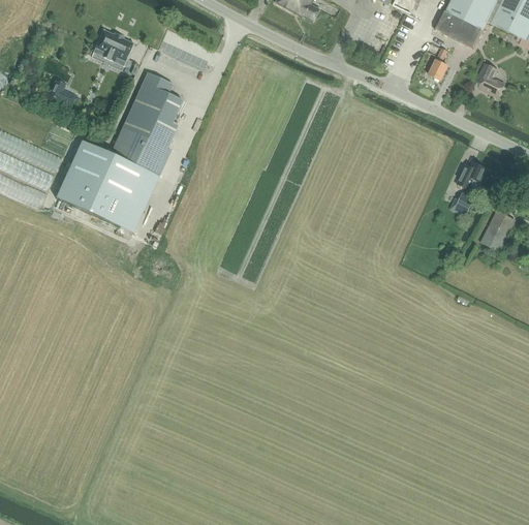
[(313,20),(319,7),(311,2),(312,0),(275,0),(304,16),(304,14),(313,20)]
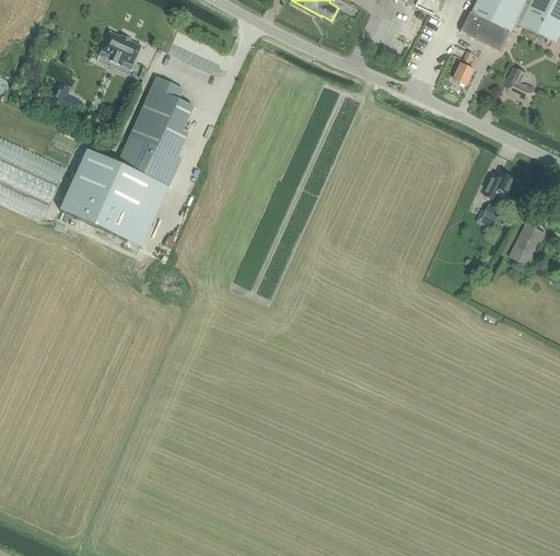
[(461,26),(461,27),(461,30),(501,49),(511,31),(515,21),(552,38),(559,42),(559,0),(476,0),(471,11),(469,10),(461,26)]
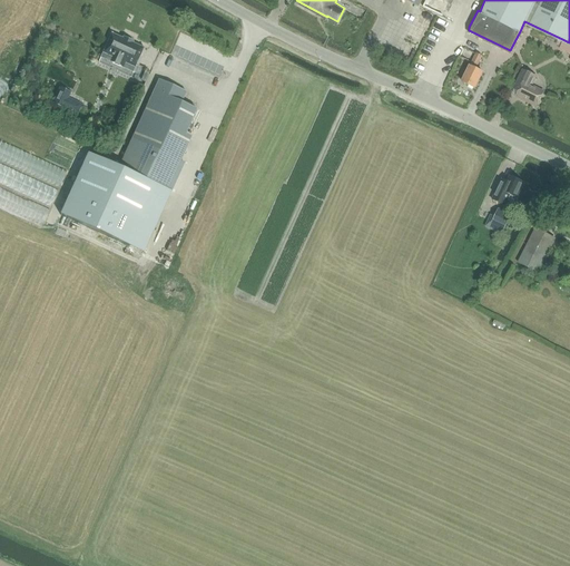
[(127,56),(136,60),(144,44),(143,44),(133,39),(134,38),(123,33),(123,35),(112,30),(112,29),(111,29),(104,46),(111,49),(112,52),(111,56),(112,59),(120,64),(124,62),(127,56)]
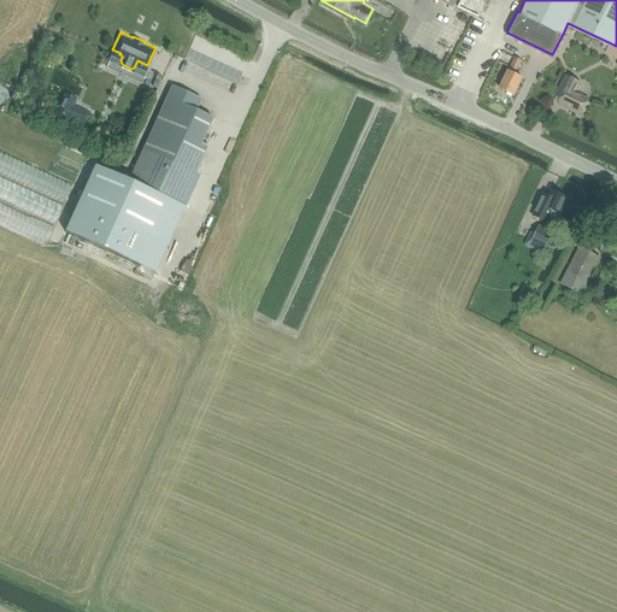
[(509,68),(500,86),(506,88),(513,92),(522,75),(515,71),(522,57),(516,54),(509,68)]
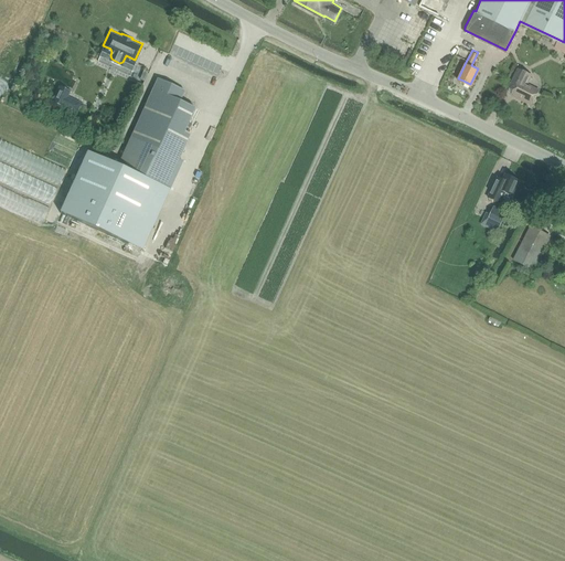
[(511,92),(532,102),(539,86),(526,81),(530,73),(530,71),(518,65),(509,85),(509,86),(509,88),(509,90),(510,91),(511,92)]
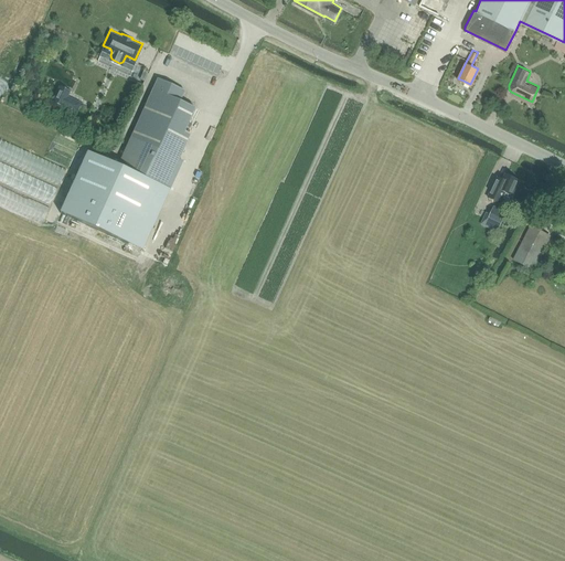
[(130,135),(118,162),(119,163),(156,180),(170,187),(174,175),(182,158),(179,157),(172,154),(183,128),(194,105),(180,97),(184,87),(158,75),(147,98),(159,104),(142,140),(130,135)]
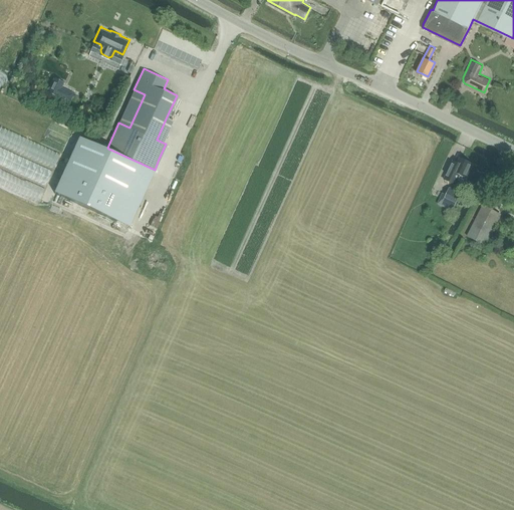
[(63,80),(53,75),(47,89),(57,94),(61,85),(63,80)]
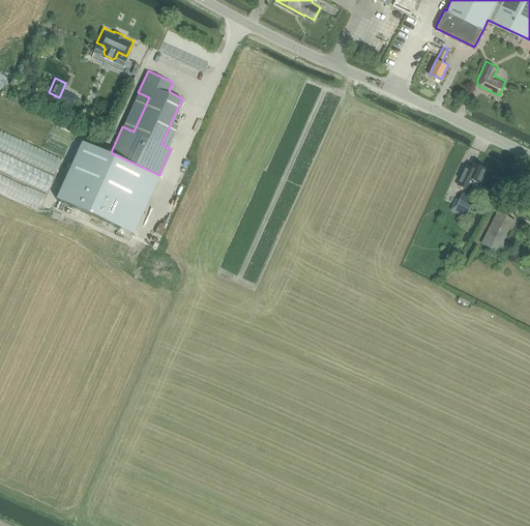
[(22,137),(24,130),(10,125),(6,136),(13,140),(17,134),(22,137)]
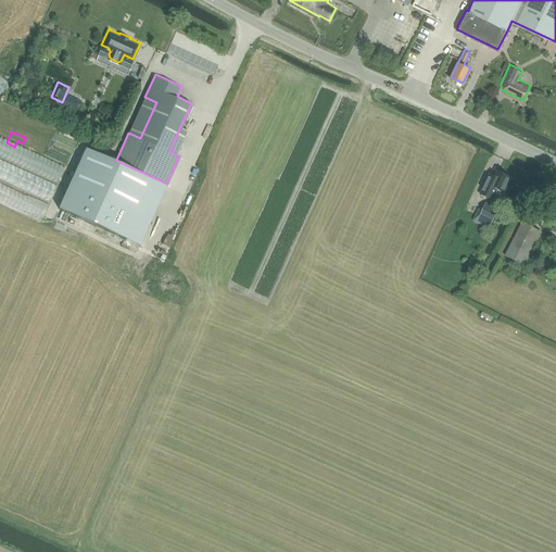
[(86,147),(59,205),(126,236),(153,177),(117,161),(116,160),(86,147)]
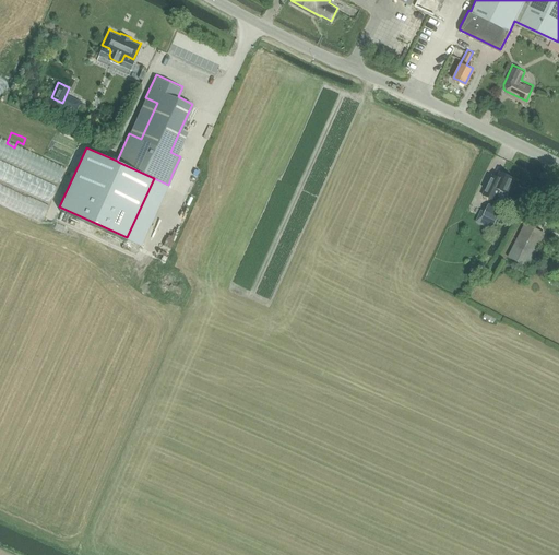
[(494,174),(489,184),(487,182),(482,193),(495,199),(498,192),(502,195),(511,176),(499,170),(497,176),(494,174)]
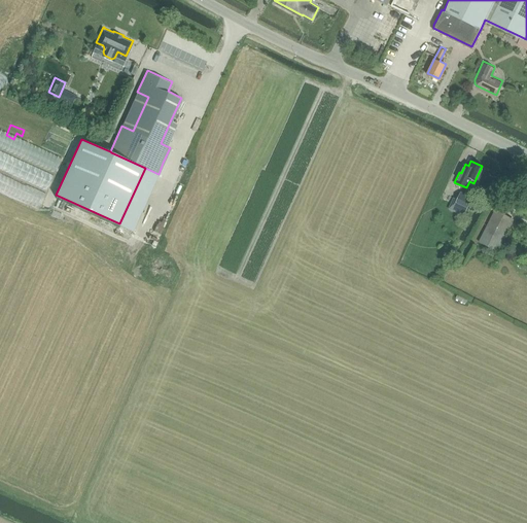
[(452,198),(448,206),(464,213),(472,195),(461,189),(457,197),(456,200),(452,198)]
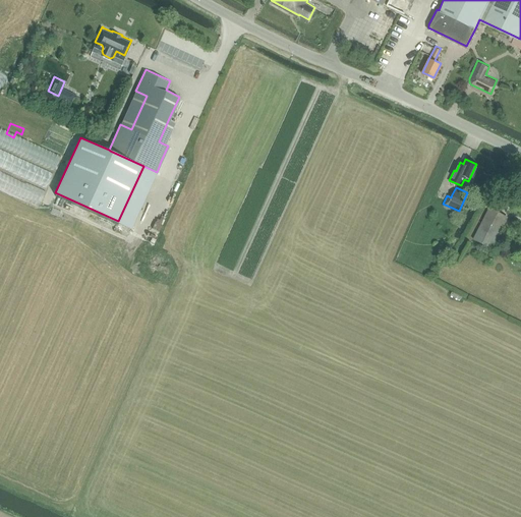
[(489,205),(474,236),(491,245),(508,214),(489,205)]
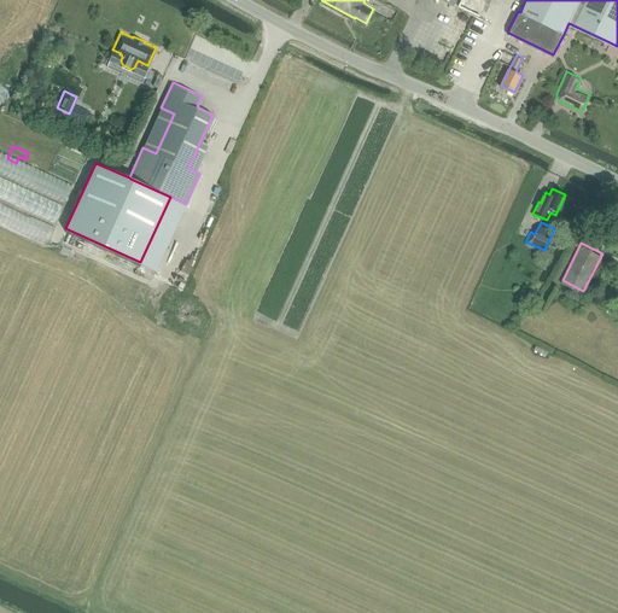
[(536,343),(535,346),(546,352),(548,349),(536,343)]
